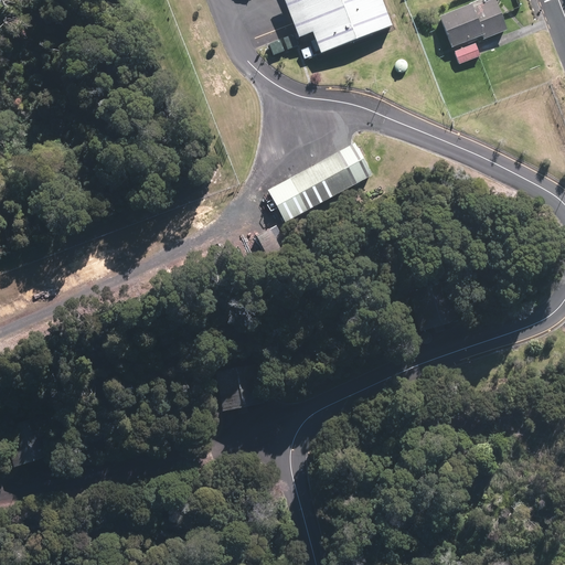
[(284,0),(299,39),(313,33),(321,54),(393,28),(382,0),(284,0)]
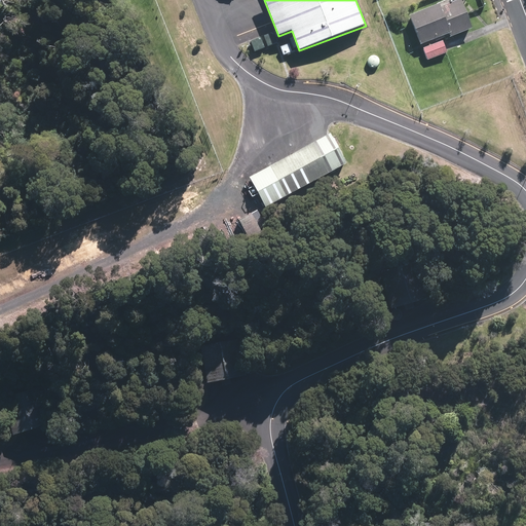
[(473,28),(461,0),(455,0),(440,6),(439,3),(410,14),(421,44),(449,34),(451,36),(473,28)]
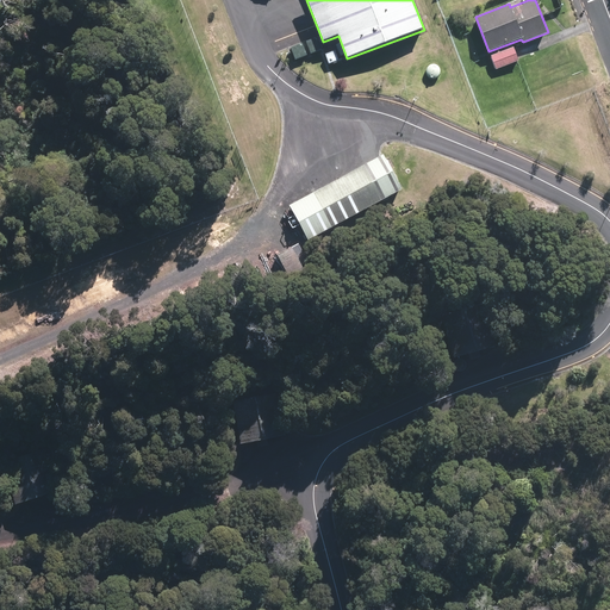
[(313,38),(306,41),(311,54),(318,51),(313,38)]
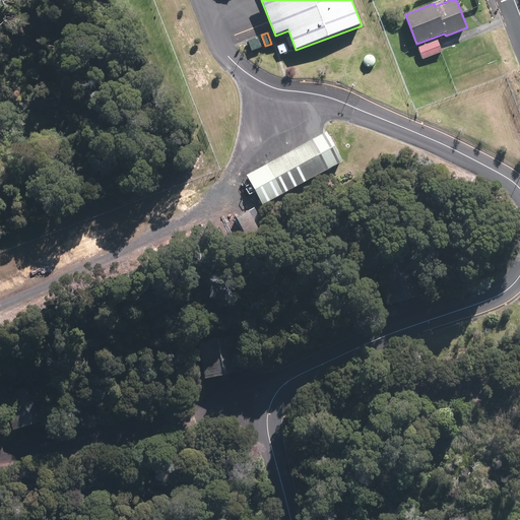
[(257,37),(248,41),(252,52),(261,48),(257,37)]
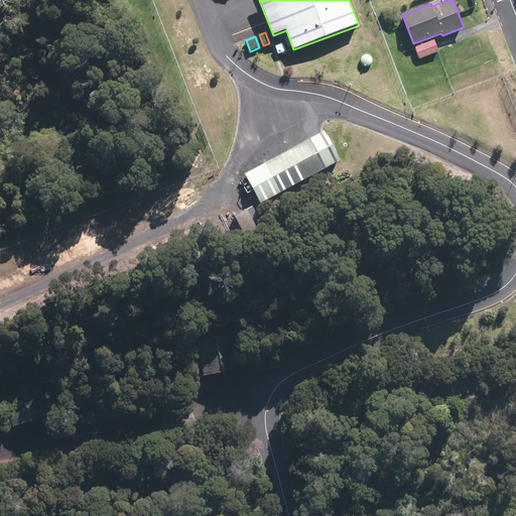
[(419,58),(439,51),(434,39),(414,47),(419,58)]
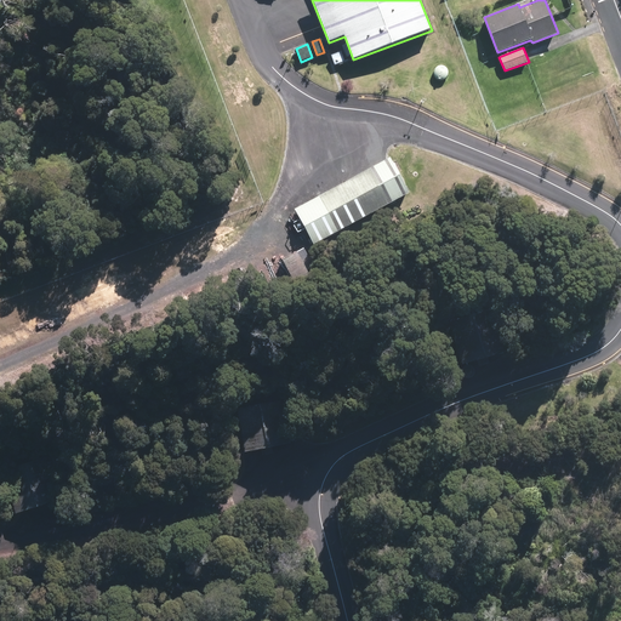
[(342,51),(331,56),(336,67),(347,63),(342,51)]
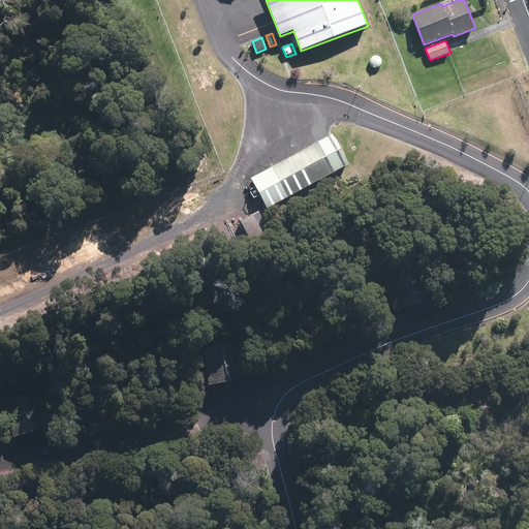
[(377,68),(379,67),(380,65),(381,63),(381,61),(381,59),(380,58),(378,56),(376,56),(374,56),(373,56),(371,57),(370,59),(369,61),(369,63),(370,65),(371,66),(373,67),(375,68),(377,68)]
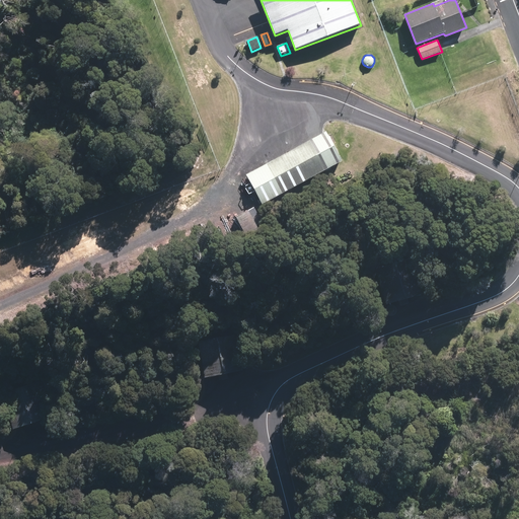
[(246,175),(263,205),(341,162),(325,133),(246,175)]
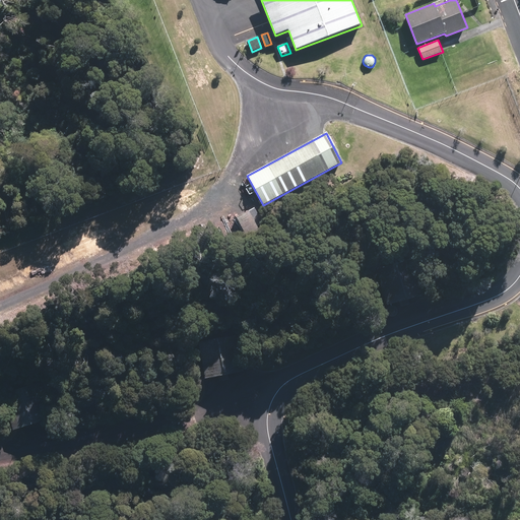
[(184,210),(186,210),(187,209),(188,208),(188,206),(188,204),(188,203),(187,201),(185,201),(184,200),(182,200),(180,201),(179,202),(178,204),(178,206),(178,207),(179,209),(181,210),(182,210),(184,210)]
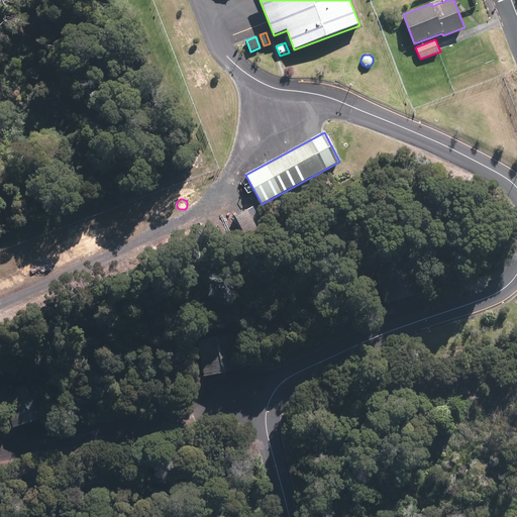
[(251,207),(234,215),(245,237),(259,231),(255,225),(259,223),(251,207)]
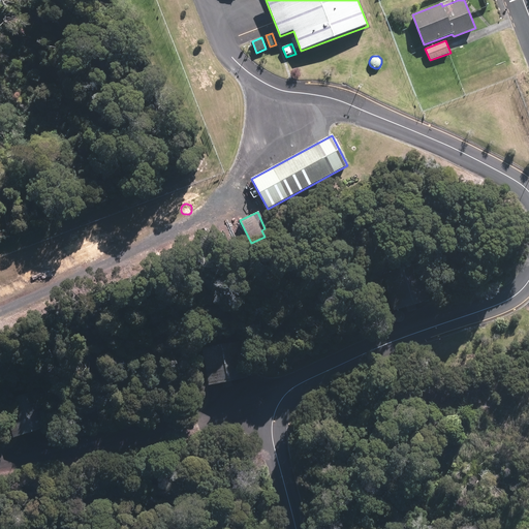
[(210,386),(249,378),(242,339),(203,346),(210,386)]
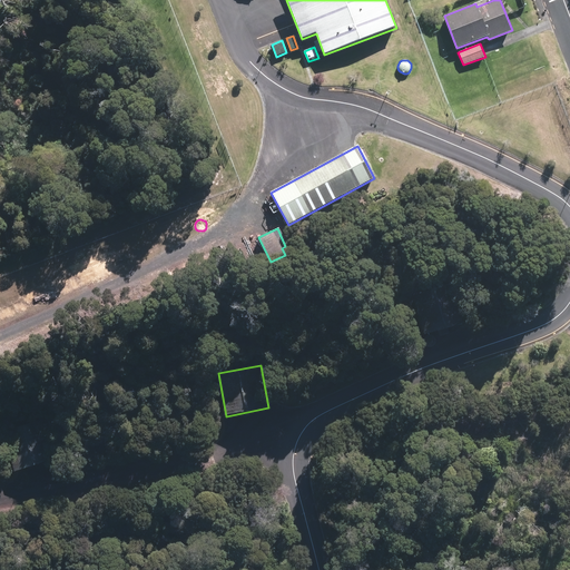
[(1,433),(15,473),(57,459),(45,420),(1,433)]
